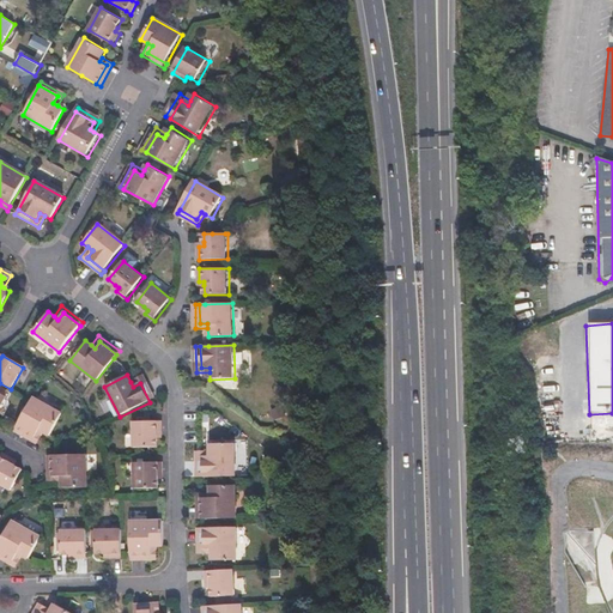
[(153,400),(141,376),(131,382),(133,387),(140,383),(150,402),(153,400)]
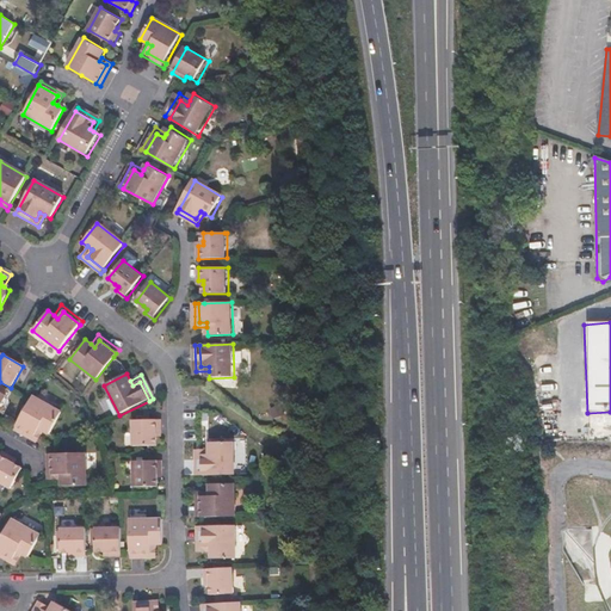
[(34,396),(31,400),(17,425),(35,436),(38,429),(43,431),(49,434),(62,413),(34,396)]
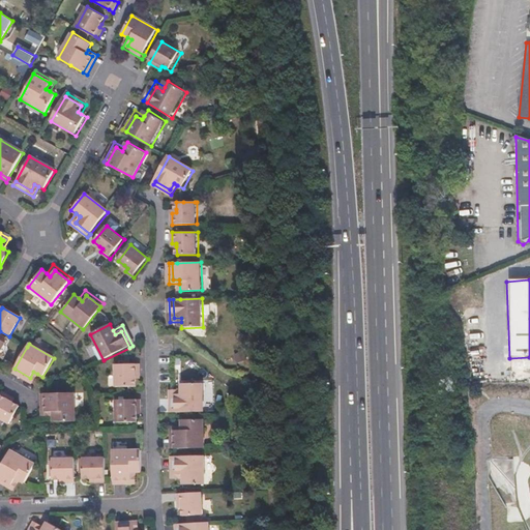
[(139,364),(114,364),(114,388),(136,387),(135,379),(135,376),(139,376),(139,364)]
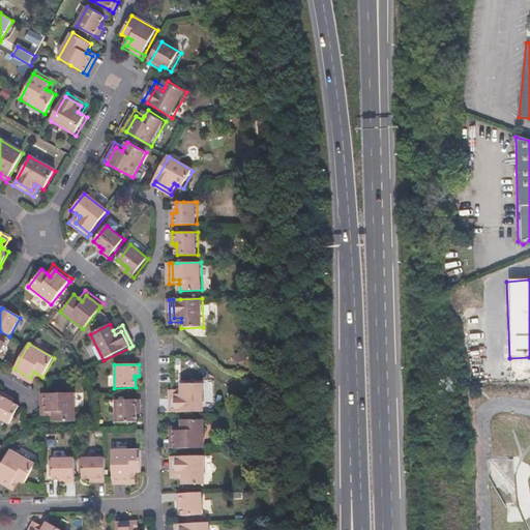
[(15,369),(12,373),(31,384),(37,374),(33,372),(30,378),(15,369)]
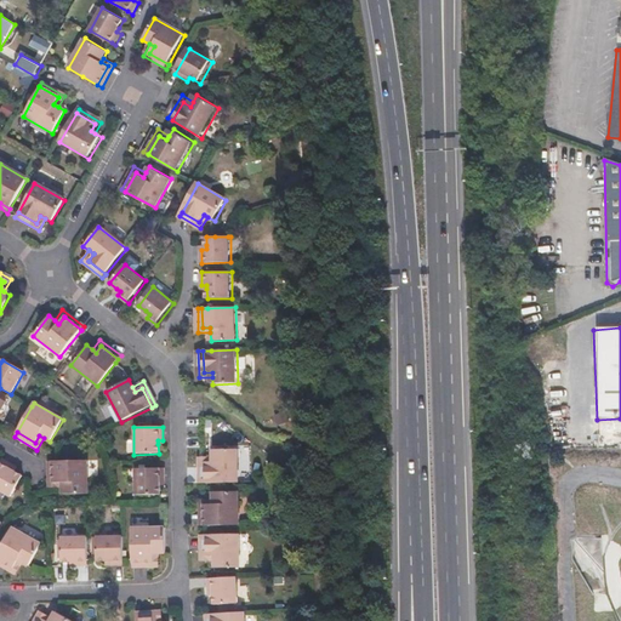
[(211,462),(203,462),(203,484),(237,483),(237,449),(211,449),(211,456),(211,462)]
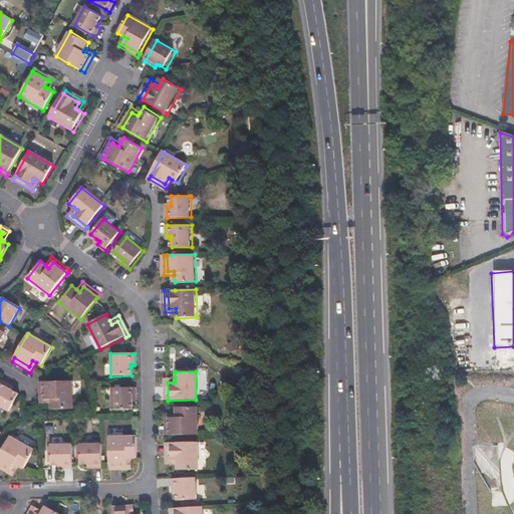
[(175,377),(164,377),(165,401),(168,401),(168,382),(175,382),(175,377)]
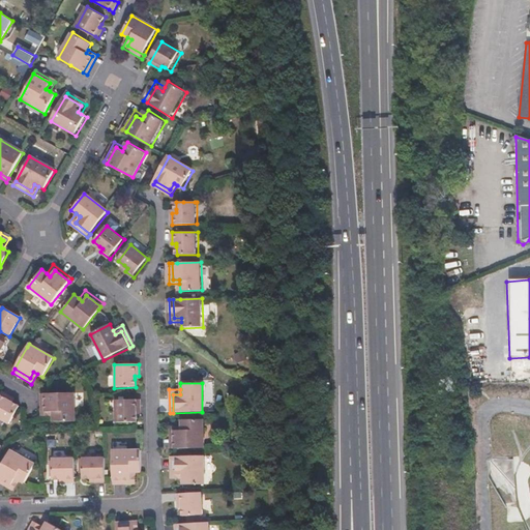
[(2,392),(0,395),(0,419),(9,424),(20,407),(16,405),(10,402),(11,399),(2,392)]
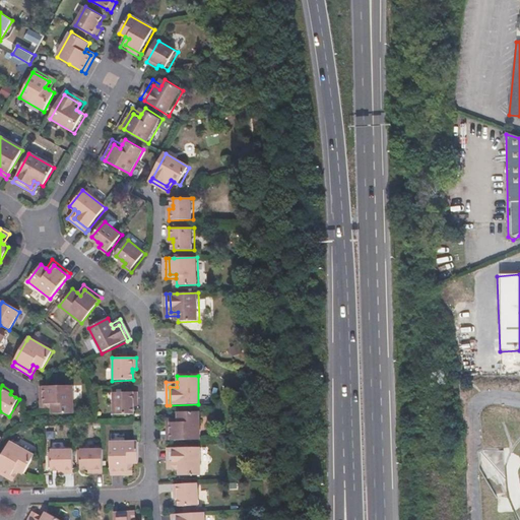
[(49,387),(45,388),(46,404),(52,404),(52,409),(53,415),(74,415),(73,387),(49,387)]
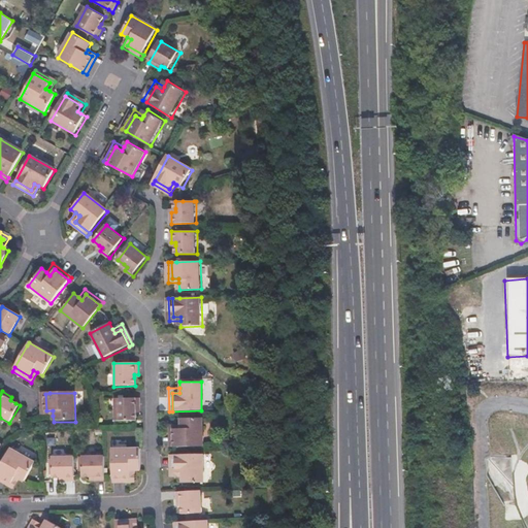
[(45,394),(41,394),(41,415),(41,416),(53,416),(53,410),(46,410),(45,394)]
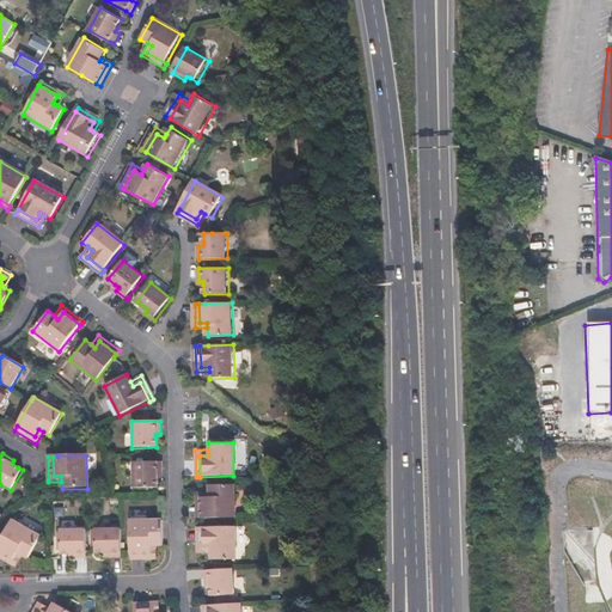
[(160,463),(133,463),(133,489),(157,488),(157,479),(157,475),(161,475),(160,463)]
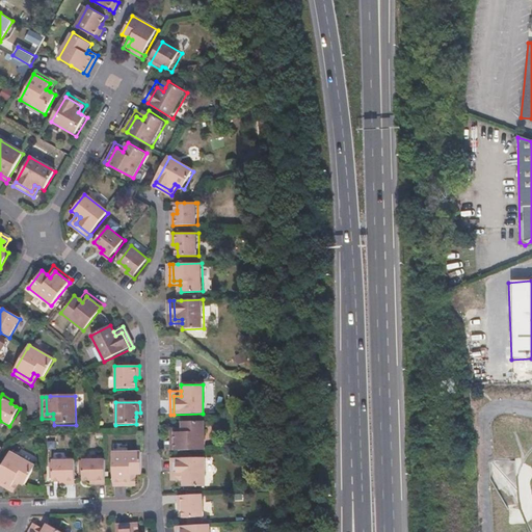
[(183,432),(176,432),(176,451),(204,450),(204,420),(182,421),(183,427),(183,432)]
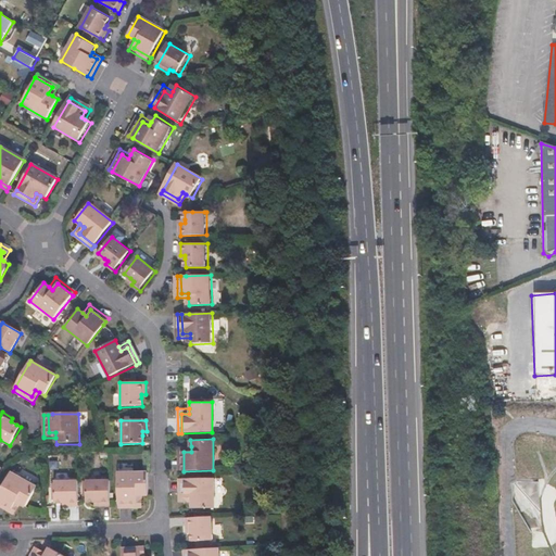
[(191,446),(178,446),(178,471),(184,471),(184,452),(191,452),(191,446)]
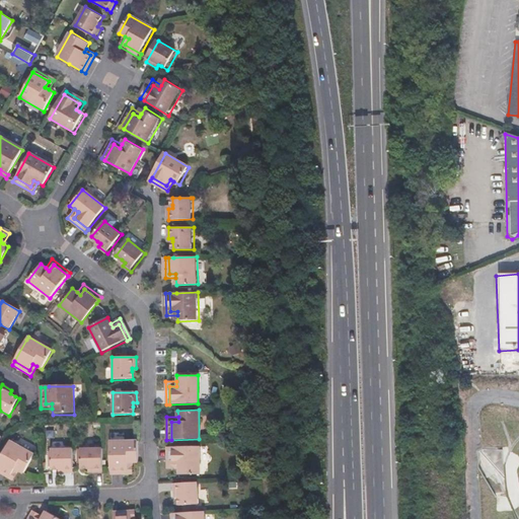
[(36,456),(12,442),(0,462),(0,467),(13,475),(16,469),(20,471),(25,474),(36,456)]
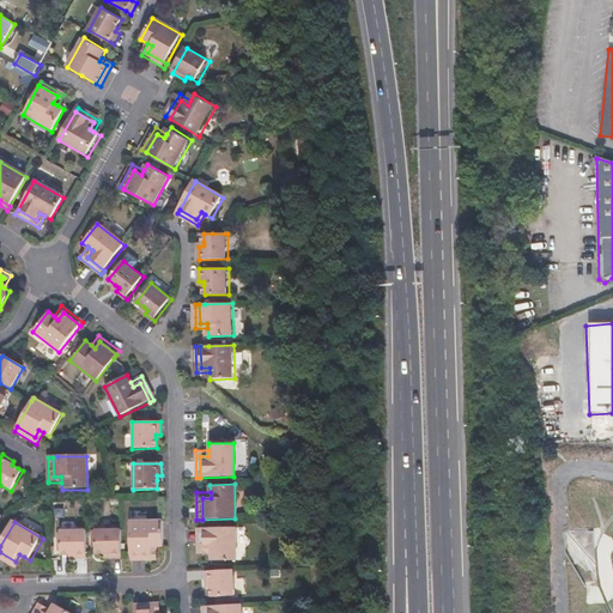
[(162,522),(128,523),(129,556),(150,554),(150,547),(155,546),(163,546),(162,522)]
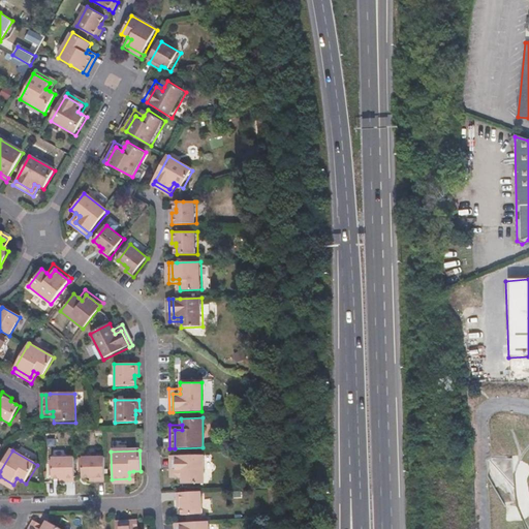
[(104,456),(82,457),(82,477),(90,477),(93,477),(94,480),(105,479),(104,456)]
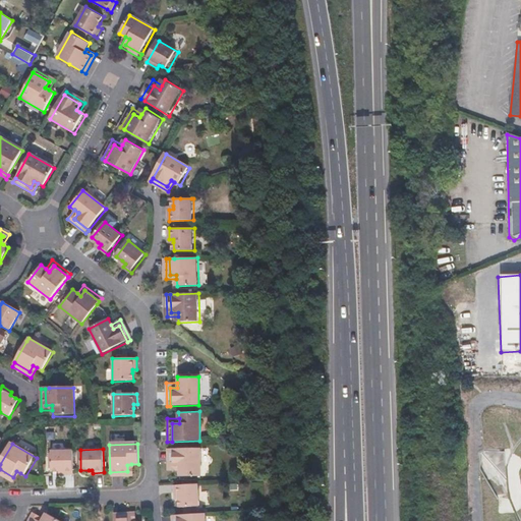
[(172,449),(168,449),(168,471),(179,471),(179,467),(172,467),(172,449)]
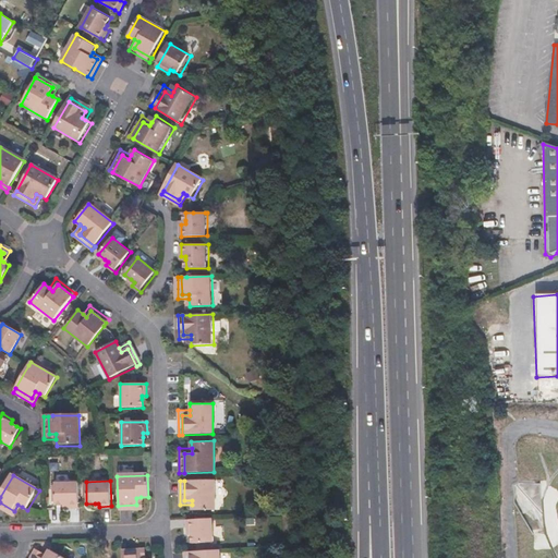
[(214,481),(184,481),(184,500),(192,500),(192,505),(192,511),(215,511),(214,481)]
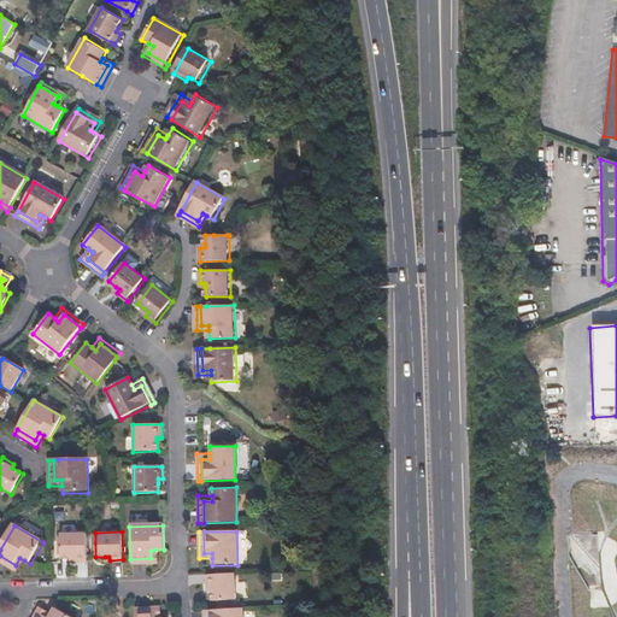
[(87,533),(60,533),(62,558),(70,557),(74,557),(75,560),(88,560),(87,533)]
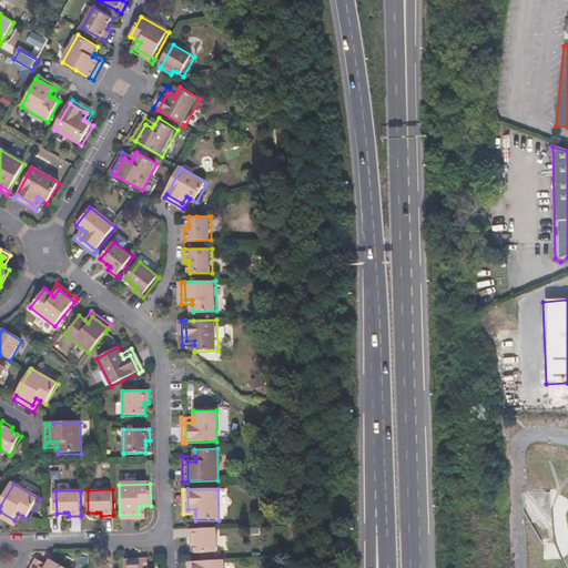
[(139,514),(120,515),(120,519),(143,518),(143,506),(139,507),(139,514)]
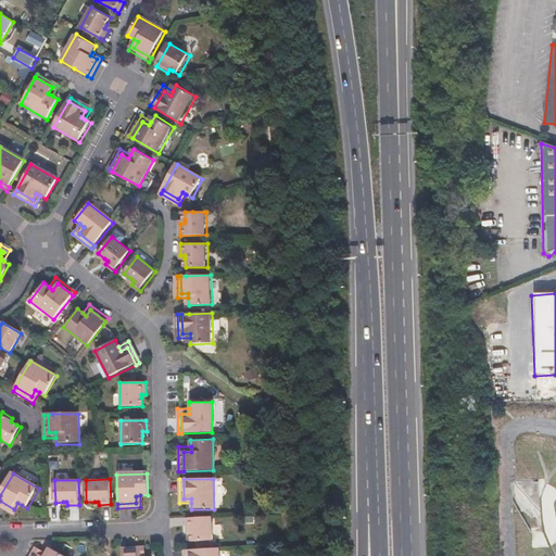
[(0,501),(0,506),(16,516),(22,505),(17,503),(14,509),(0,501)]
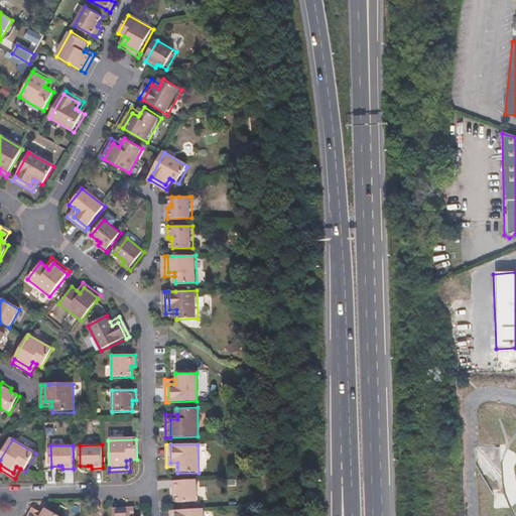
[(197,479),(172,481),(172,492),(177,491),(177,495),(177,502),(198,501),(197,479)]
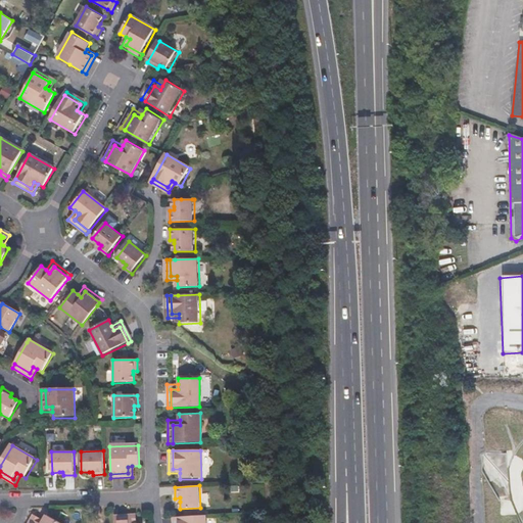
[(41,522),(36,519),(33,522),(64,522),(46,513),(43,519),(41,522)]
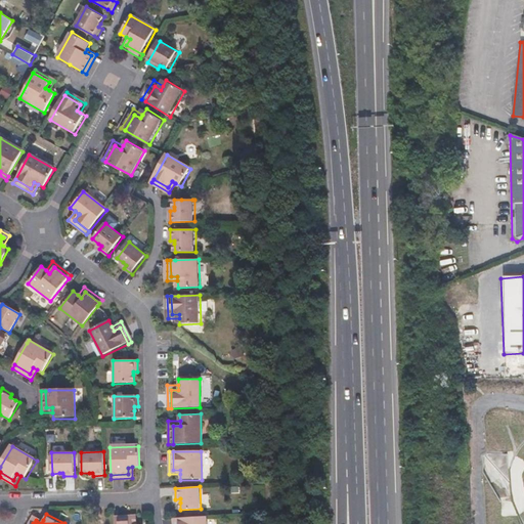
[(43,520),(34,515),(28,523),(33,523),(36,520),(41,523),(43,520)]
